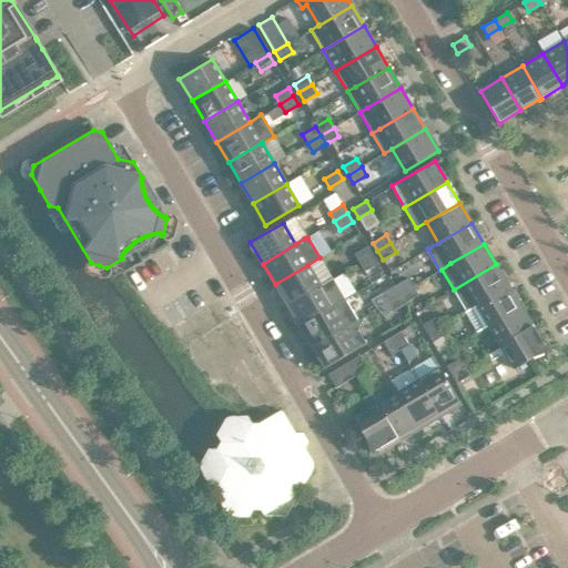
[(358,262),(372,254),(367,246),(354,254),(358,262)]
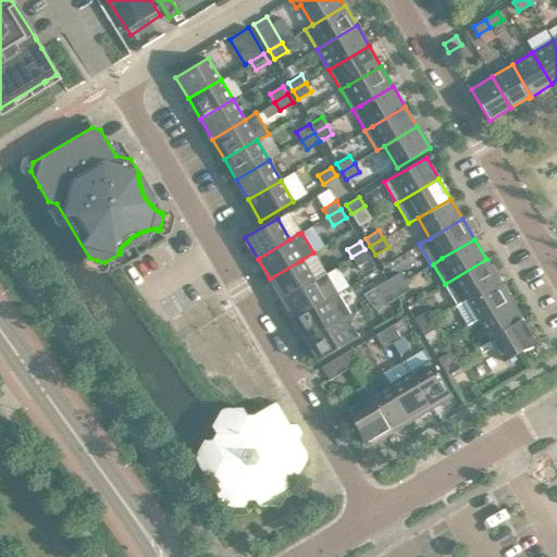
[(357,265),(370,258),(364,249),(351,257),(357,265)]
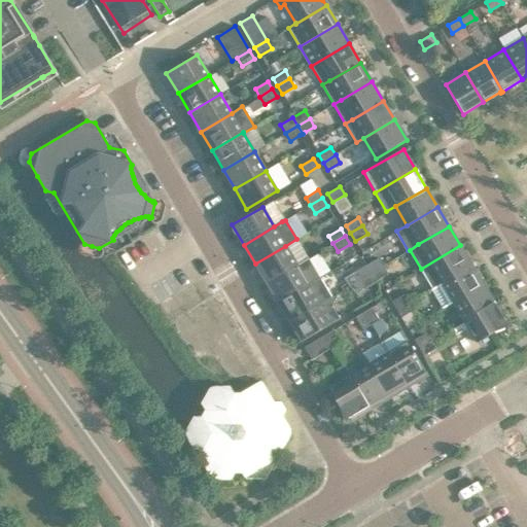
[(441,283),(471,265),(460,245),(421,269),(432,288),(441,283)]
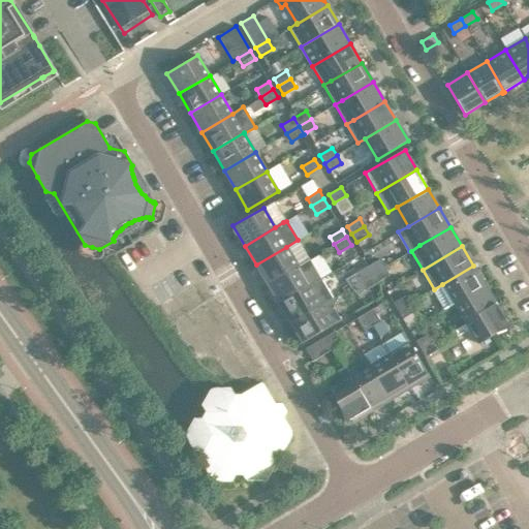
[(286,247),(256,265),(268,284),(299,266),(286,247)]
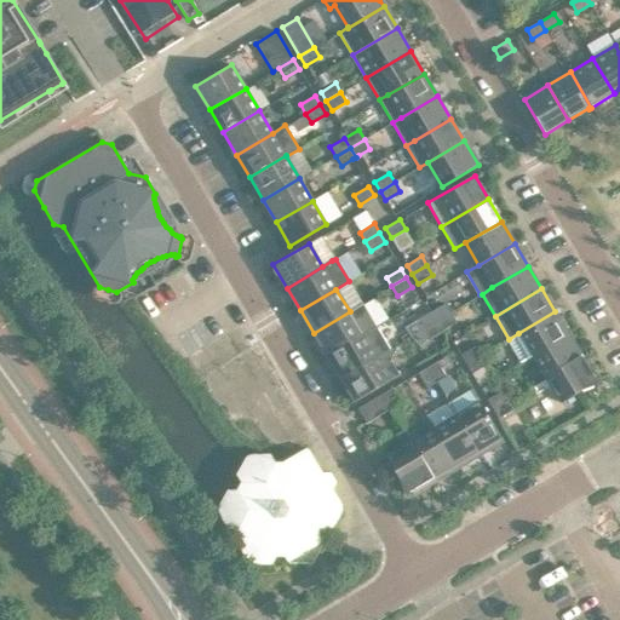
[(436,321),(451,313),(445,303),(430,311),(436,321)]
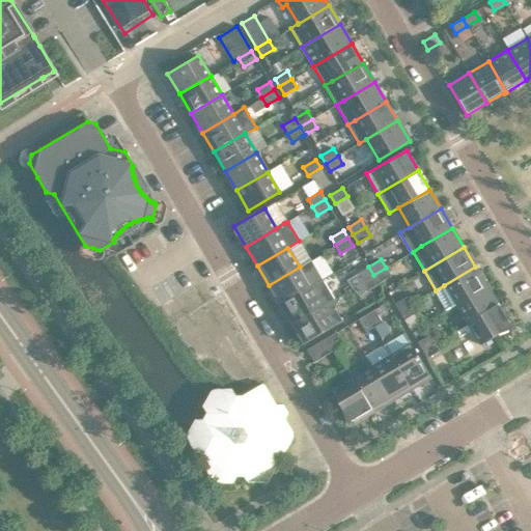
[(300,267),(269,285),(280,304),(322,280),(310,260),(300,267)]
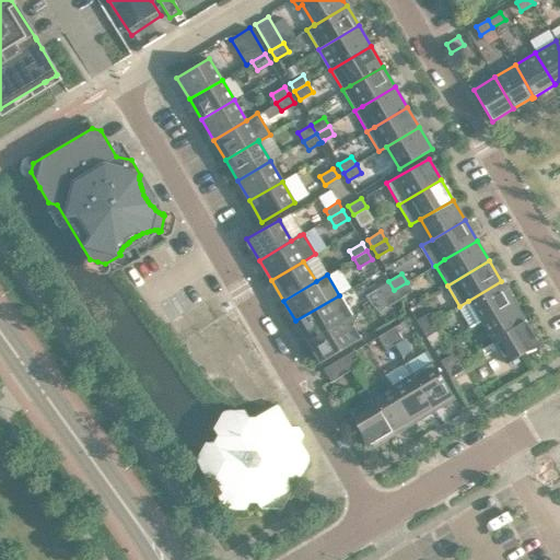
[(381,298),(394,290),(388,281),(375,289),(381,298)]
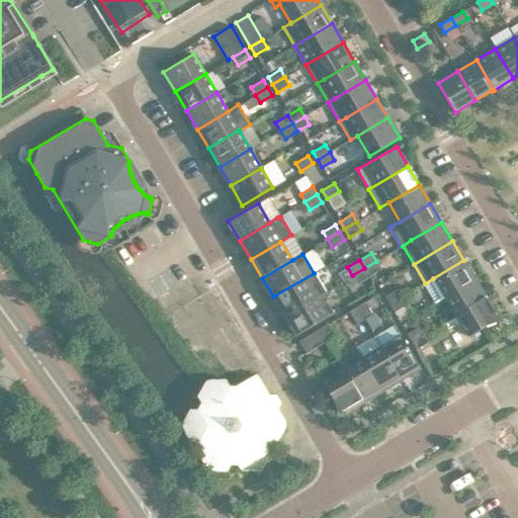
[(463,260),(433,278),(425,283),(423,284),(434,304),(444,297),(475,279),(463,260)]
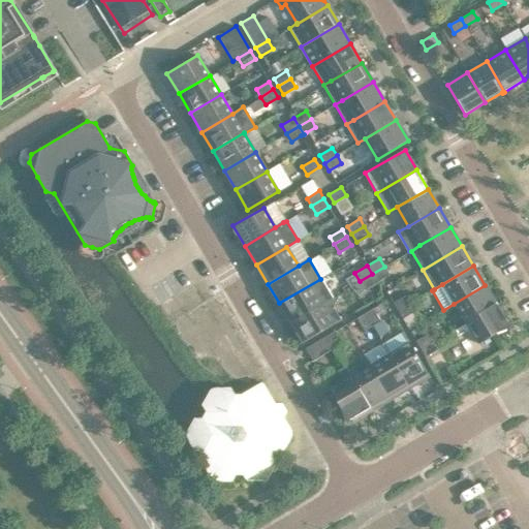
[(377,282),(389,275),(384,267),(372,274),(377,282)]
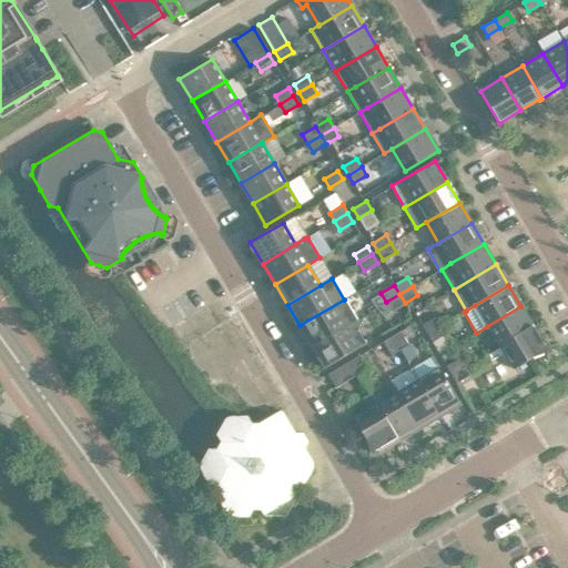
[(392,311),(405,303),(399,294),(386,302),(392,311)]
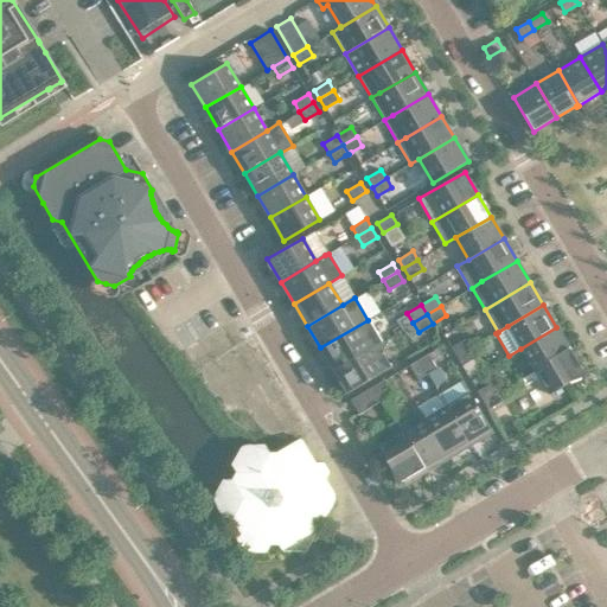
[(368,320),(320,347),(333,370),(381,342),(368,320)]
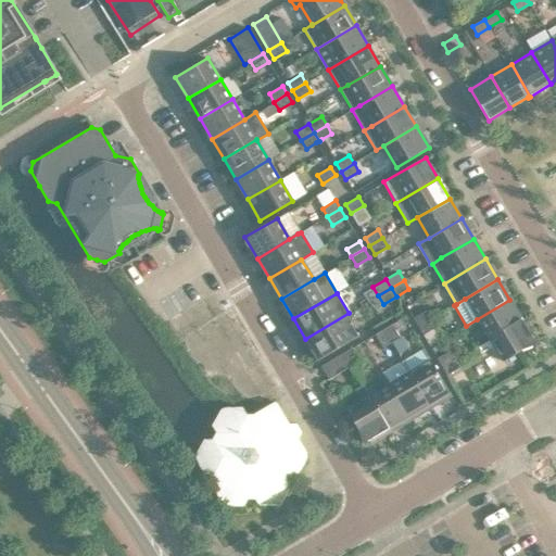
[(521,319),(509,300),(477,319),(490,339),(521,319)]
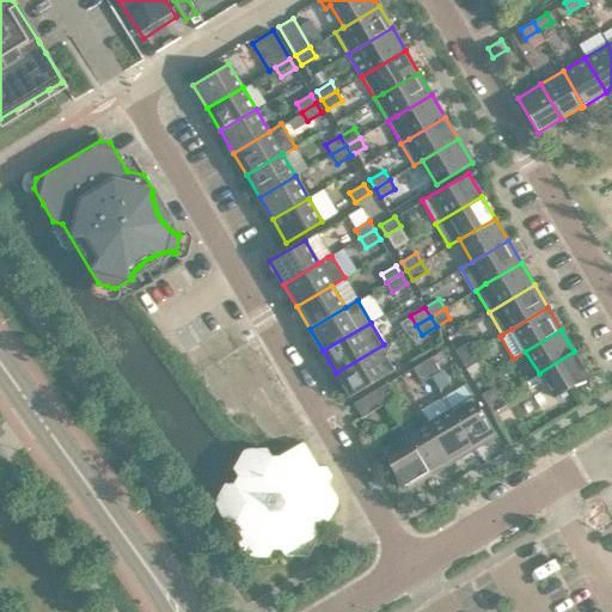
[(460,360),(475,352),(469,342),(454,350),(460,360)]
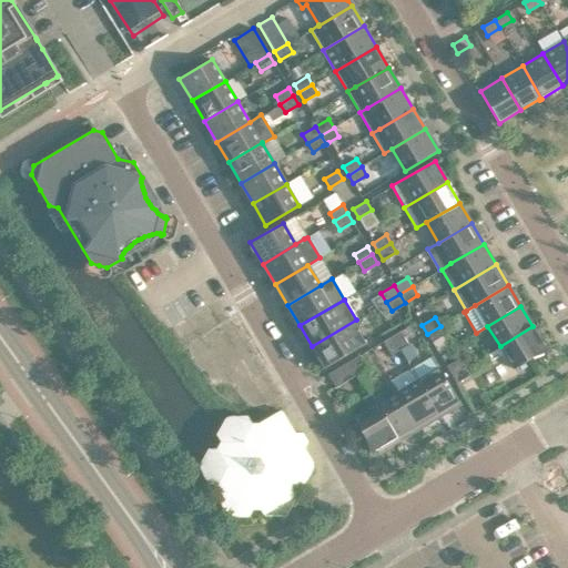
[(356,320),(312,346),(324,367),(365,344),(358,332),(361,327),(356,320)]
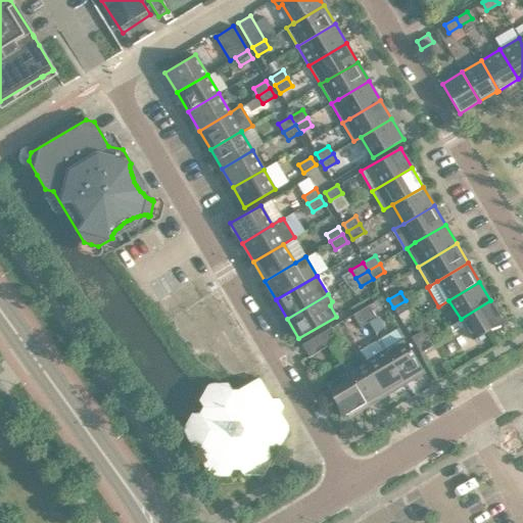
[(397,316),(410,308),(406,300),(393,307),(397,316)]
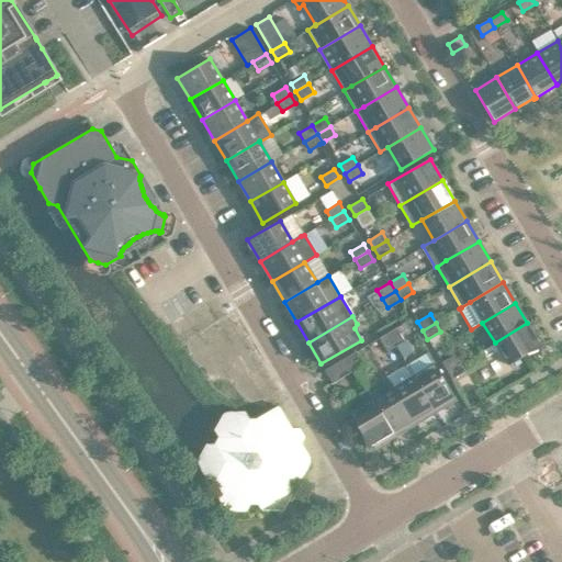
[(541,346),(527,323),(495,343),(508,366),(527,353),(528,355),(537,351),(536,349),(542,347),(541,346)]
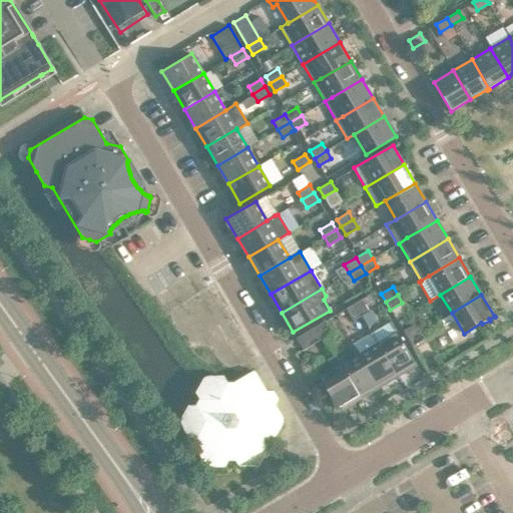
[(361,316),(368,311),(361,299),(354,304),(361,316)]
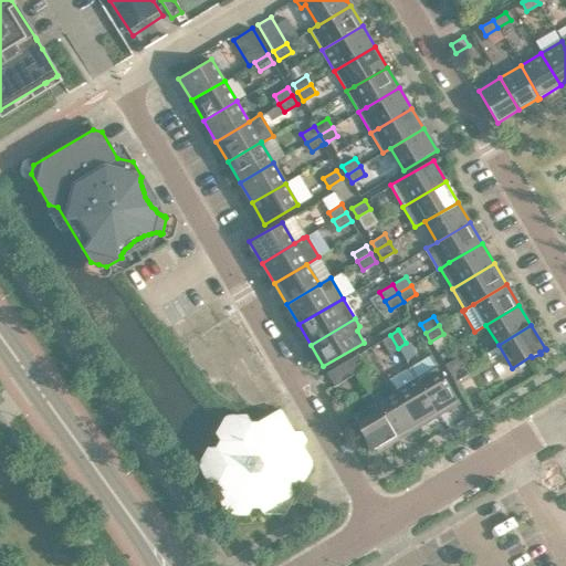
[(389,353),(398,348),(390,335),(381,339),(389,353)]
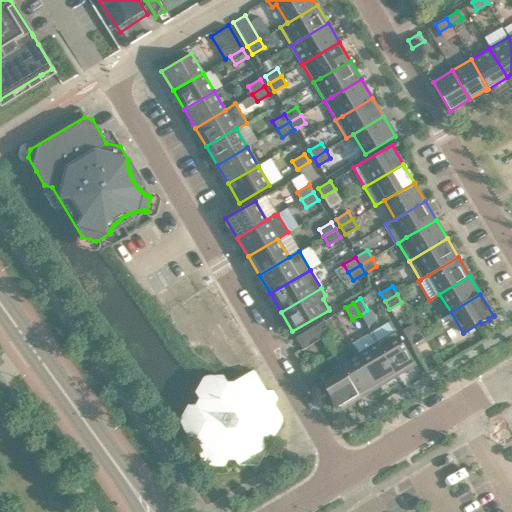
[(323,337),(330,332),(323,320),(315,325),(323,337)]
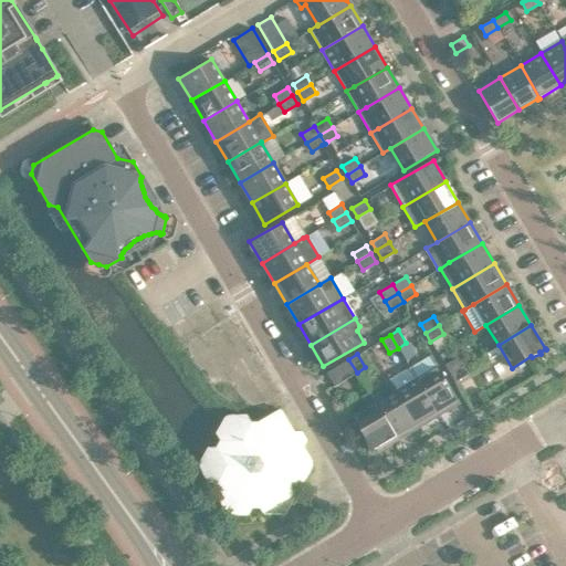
[(447,410),(459,402),(457,399),(430,355),(409,367),(436,411),(444,407),(447,410)]
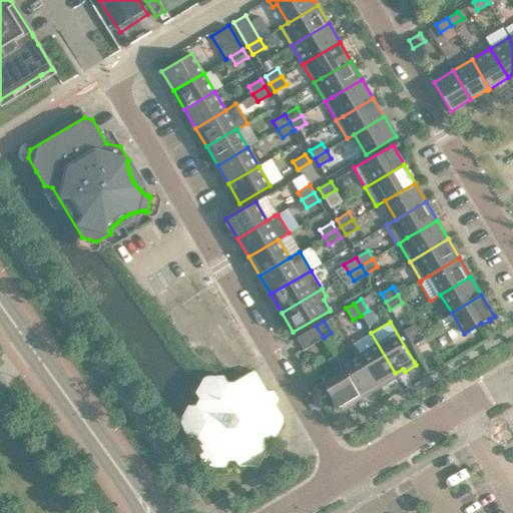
[(408,339),(420,332),(415,324),(403,331),(408,339)]
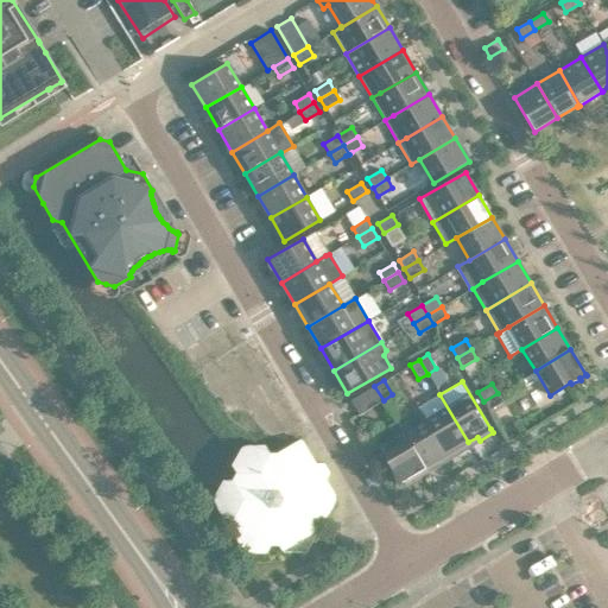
[(359,415),(374,405),(384,400),(374,386),(350,400),(359,415)]
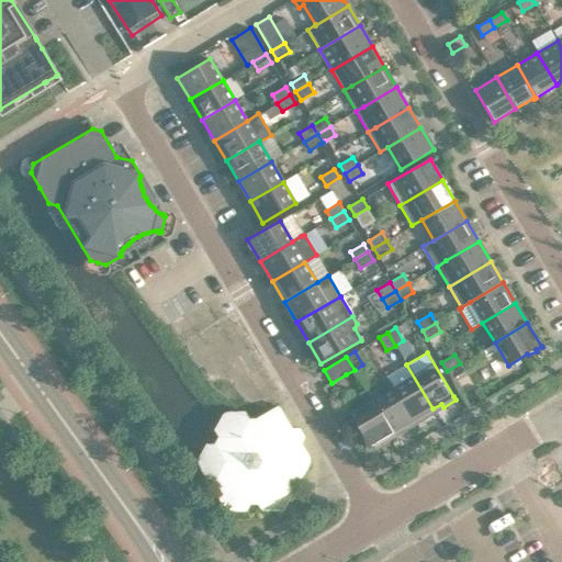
[(451,380),(464,372),(460,363),(447,371),(451,380)]
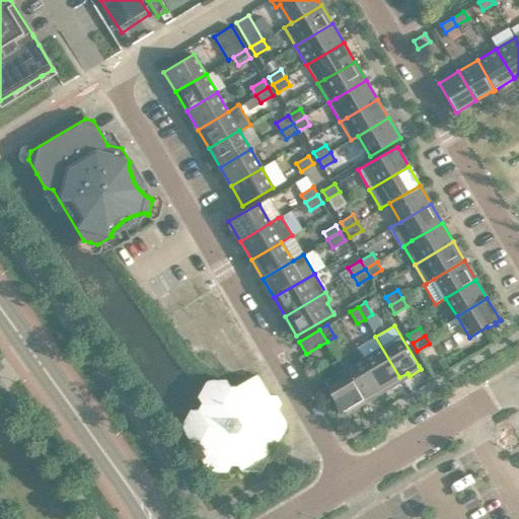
[(357,348),(363,359),(383,392),(394,385),(392,382),(399,377),(375,337),(357,348)]
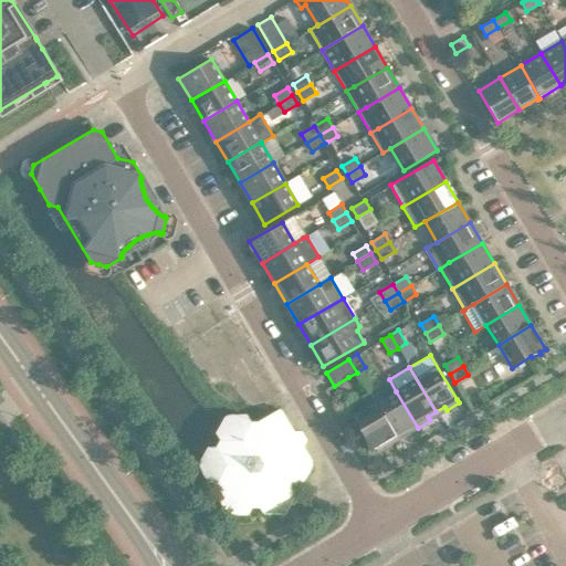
[(373,450),(395,436),(375,404),(368,391),(360,396),(367,408),(353,417),(344,422),(352,433),(359,429),(364,436),(363,437),(366,446),(369,444),(371,451),(373,450)]
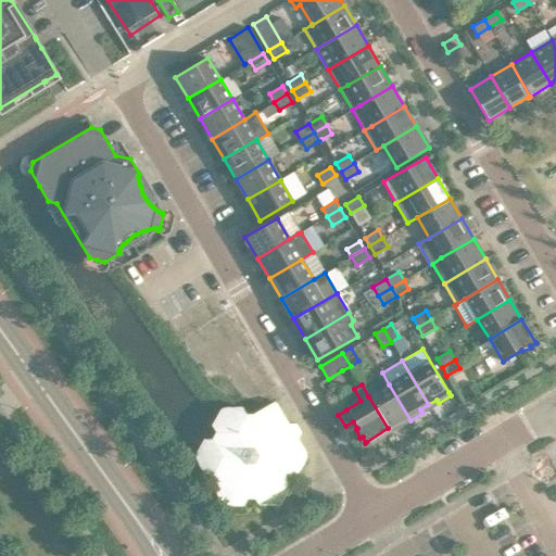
[(389,384),(368,396),(388,428),(395,424),(397,428),(411,420),(389,384)]
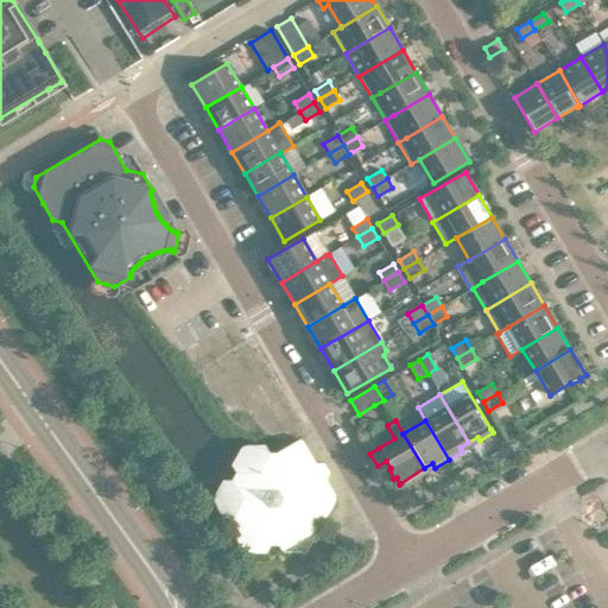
[(270,454),(266,447),(244,447),(232,466),(236,474),(233,481),(223,481),(213,500),(225,519),(233,519),(238,526),(233,533),(245,552),(267,552),(271,545),(279,545),(284,552),(305,552),(317,532),(312,525),(316,518),(324,518),(336,499),(324,480),(329,473),(324,464),(315,464),(301,439),(278,454),(270,454)]
